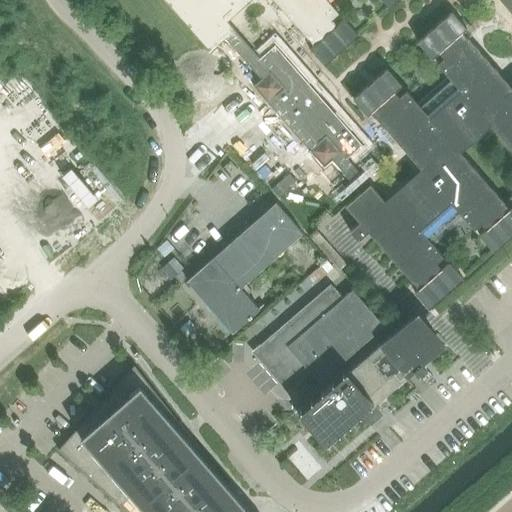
[(511,0),(164,0),(210,52),(225,38),(261,79),(253,86),(324,167),(332,160),(360,192),(345,206),(359,222),(349,231),(358,241),(368,232),(418,289),(414,292),(429,308),(463,278),(448,262),(441,268),(437,262),(443,256),(430,241),(461,214),(474,229),(481,223),(486,229),(479,235),(494,252),(511,235),(511,205),(509,208),(502,200),(460,151),(476,141),(490,125),(511,149),(511,0)]
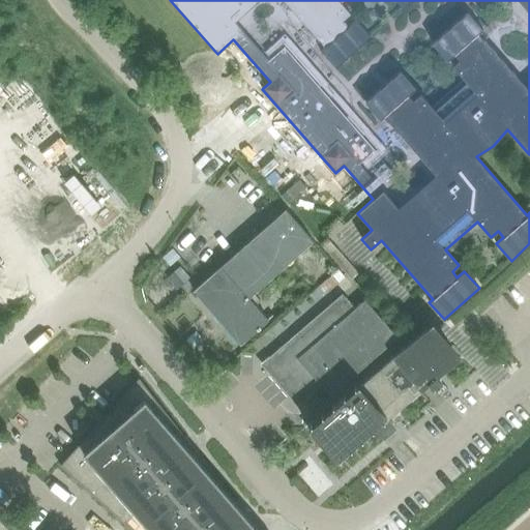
[(194,291),(212,312),(240,344),(267,321),(247,299),(313,241),(286,210),(194,291)]
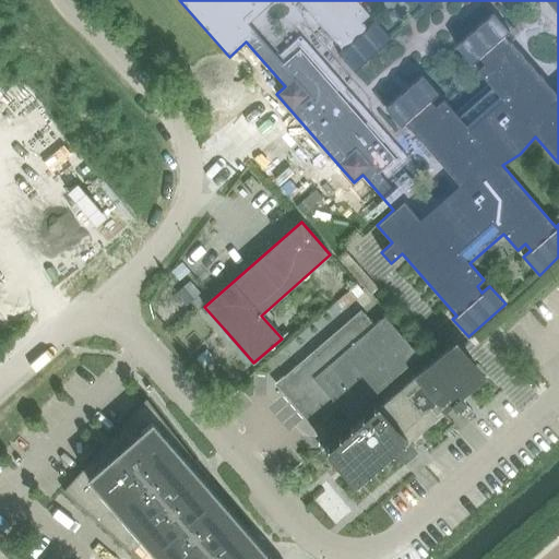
[(337,258),(347,269),(354,262),(345,251),(337,258)]
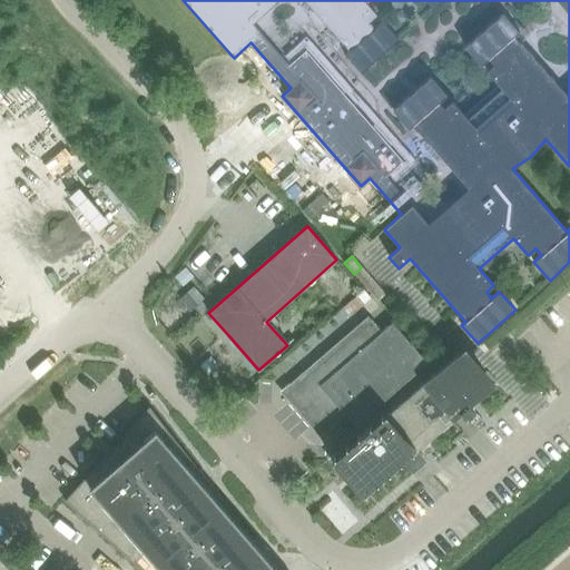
[(174,277),(182,285),(193,276),(185,267),(174,277)]
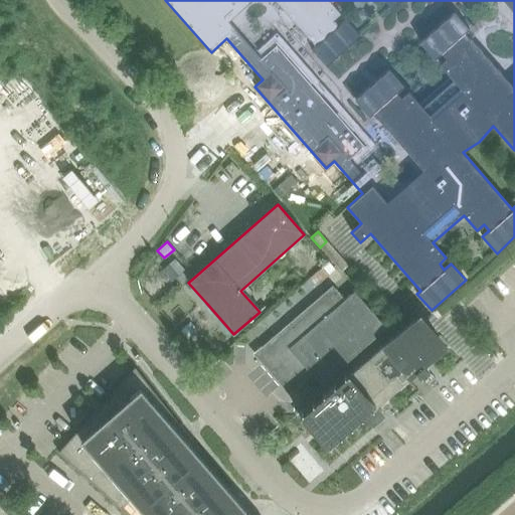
[(328,263),(322,269),(328,276),(334,270),(328,263)]
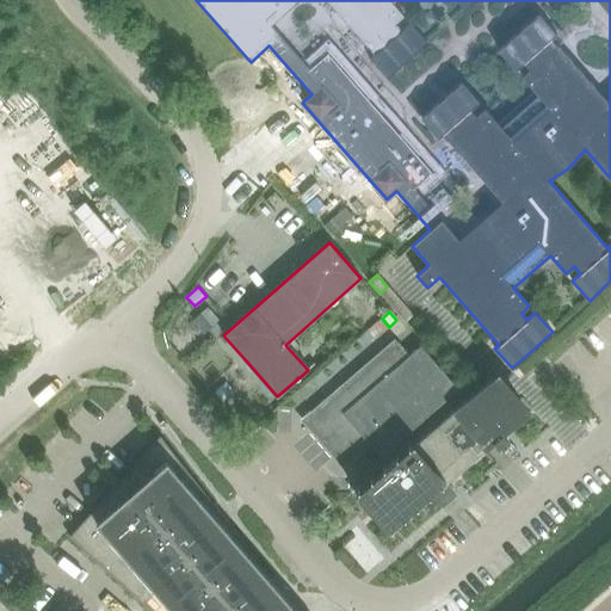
[(339,463),(344,463),(349,463),(370,445),(380,456),(457,389),(420,346),(409,356),(394,339),(310,412),(307,415),(306,425),(309,430),(334,458),(339,463)]
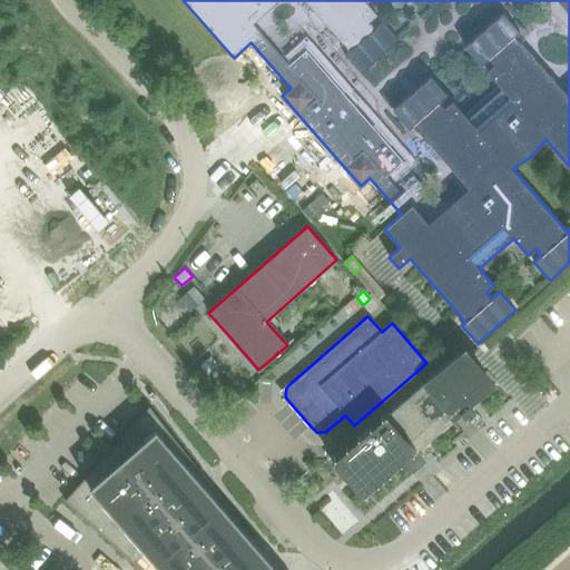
[(431,376),(383,418),(411,450),(415,446),(459,409),(461,411),(460,411),(467,419),(475,412),(469,405),(475,400),(491,386),(461,351),(431,376)]
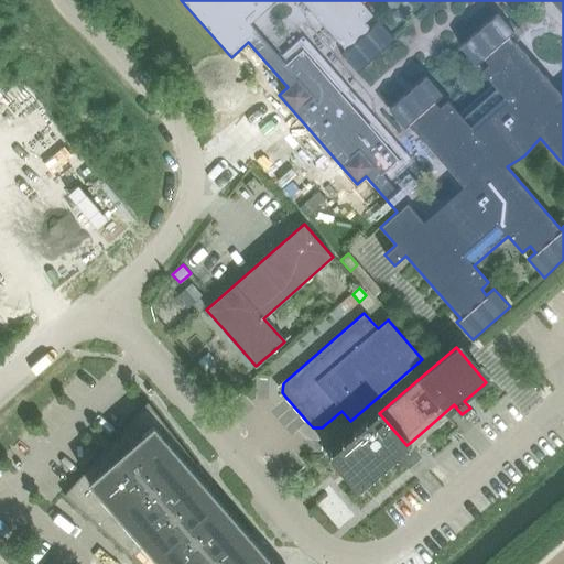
[(205,371),(216,361),(208,353),(197,361),(205,371)]
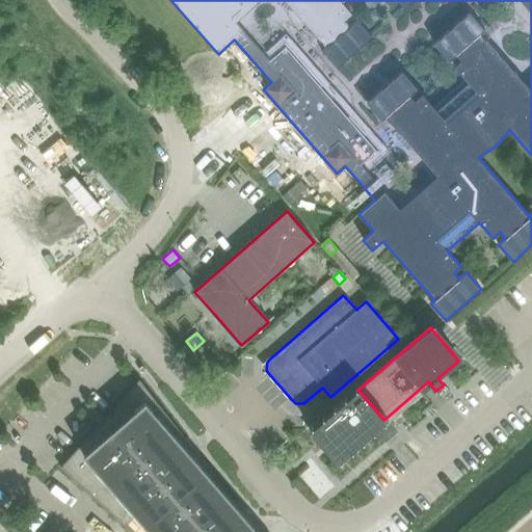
[(143,531),(260,531),(245,514),(139,379),(60,468),(131,531),(137,531),(141,529),(143,531)]
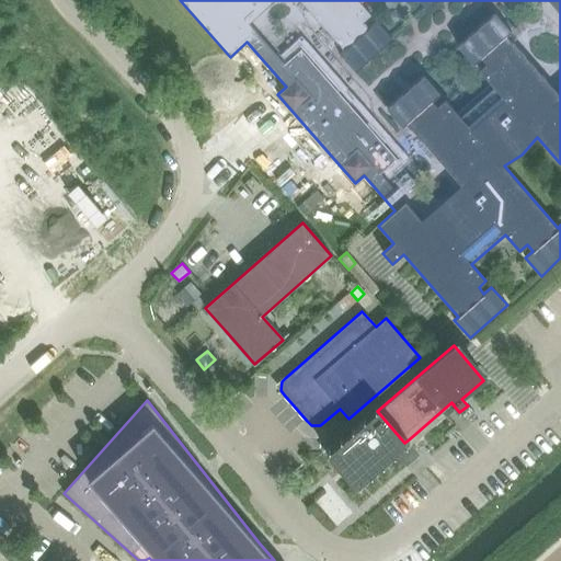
[(404,443),(377,411),(331,451),(340,462),(352,477),(373,459),(378,466),(404,443)]
